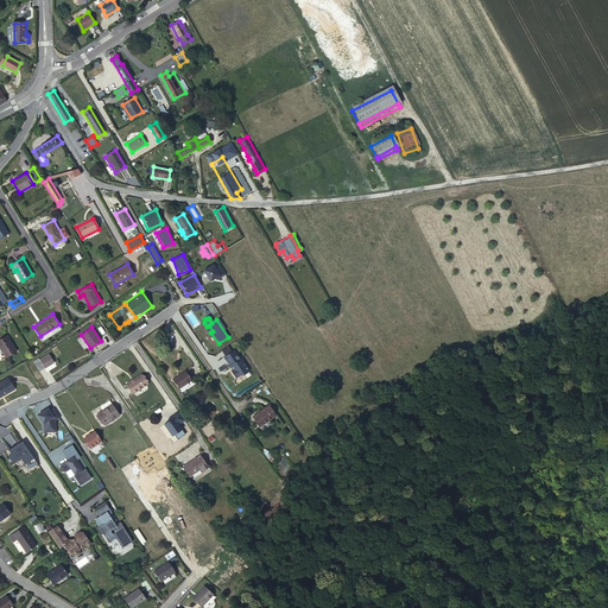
[(6,336),(0,339),(0,348),(6,358),(16,350),(6,336)]
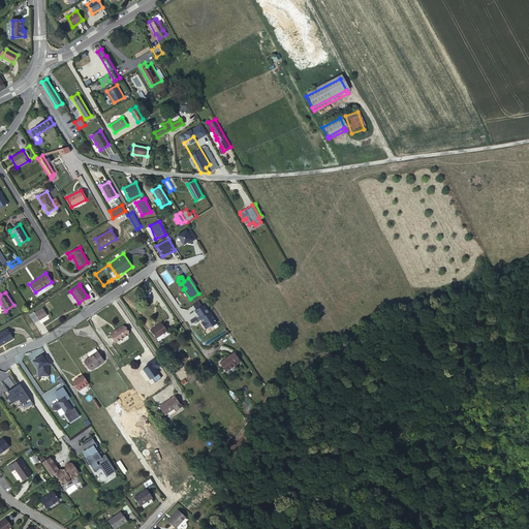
[(37,318),(38,320),(47,315),(42,308),(34,313),(34,312),(29,314),(33,321),(37,318)]
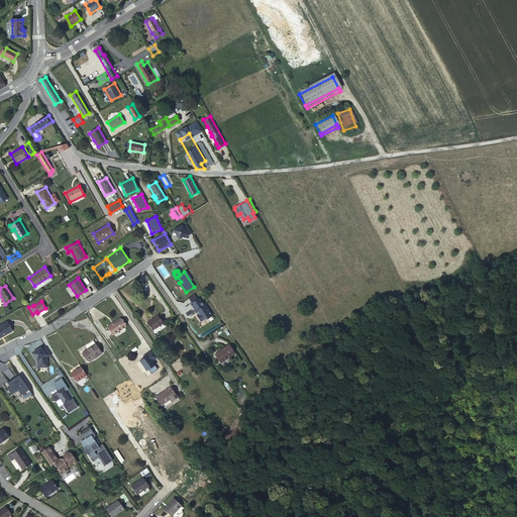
[(151,330),(162,323),(158,316),(146,323),(151,330)]
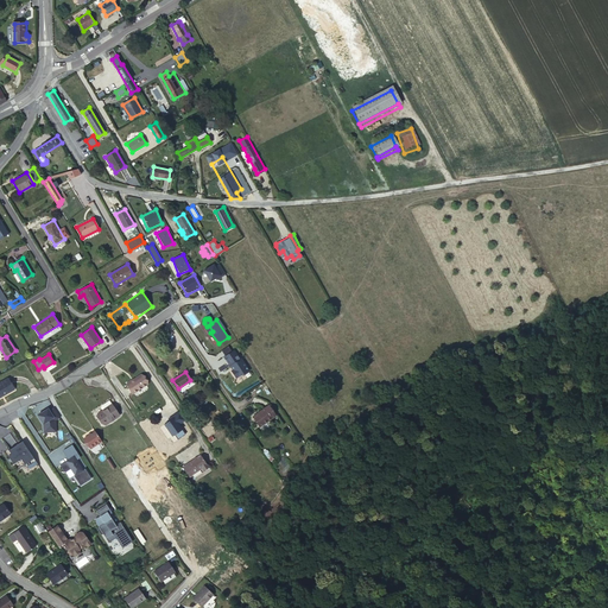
[(126,382),(133,393),(147,384),(141,374),(132,380),(132,379),(126,382)]
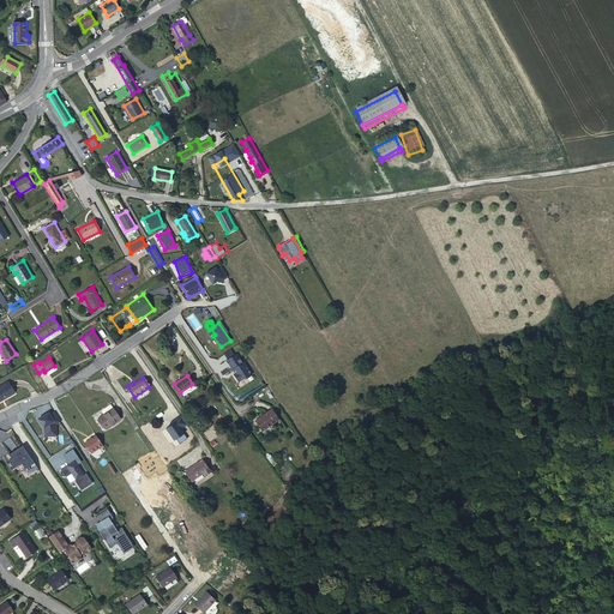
[(0,386),(0,401),(14,393),(8,381),(0,386)]
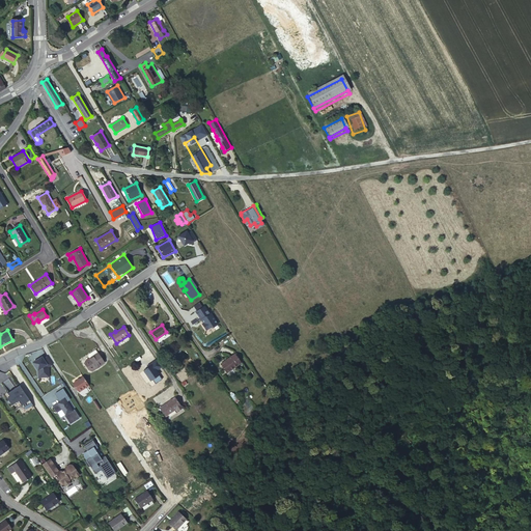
[(88,356),(90,358),(98,354),(95,350),(89,354),(88,356)]
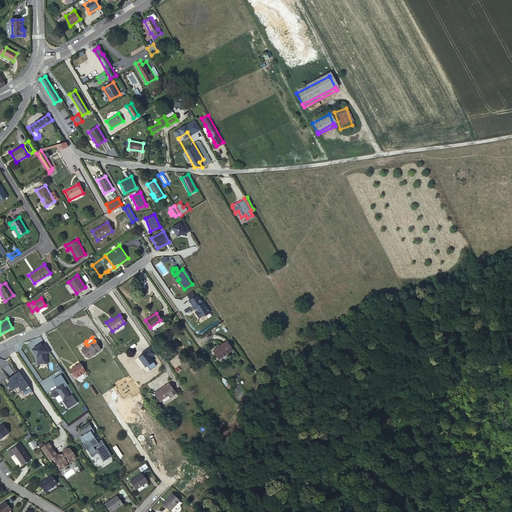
[(87,345),(82,348),(88,357),(100,350),(94,341),(87,345)]
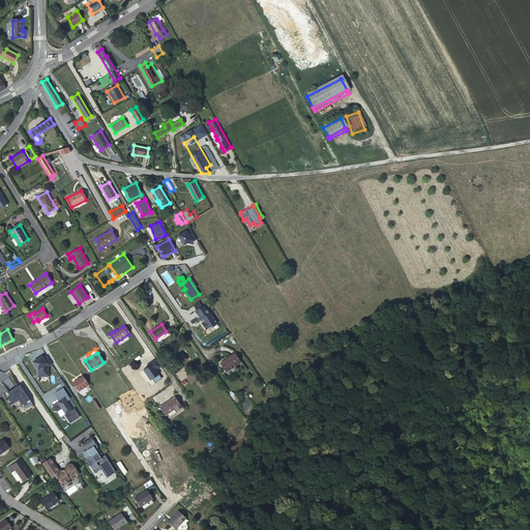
[(226,374),(241,363),(234,354),(219,363),(226,374)]
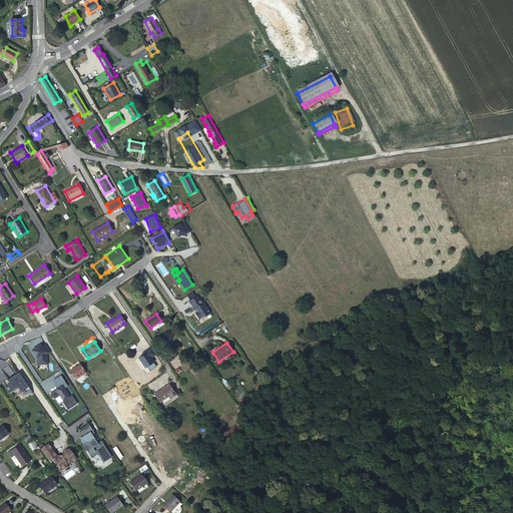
[(48,365),(48,354),(49,354),(49,347),(35,347),(35,365),(48,365)]
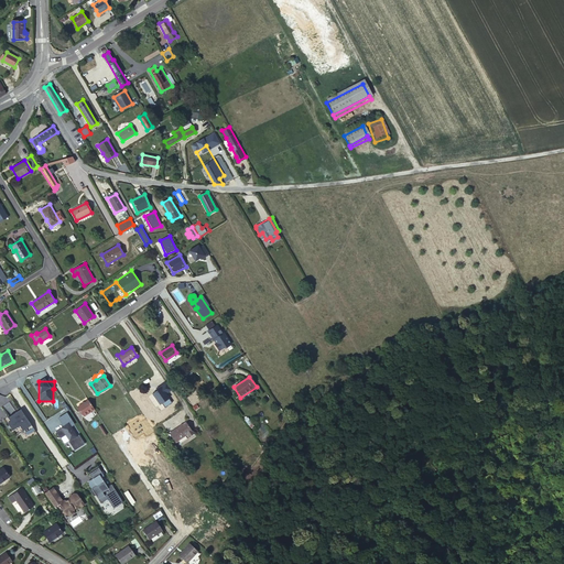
[(33,402),(39,399),(34,390),(29,392),(33,402)]
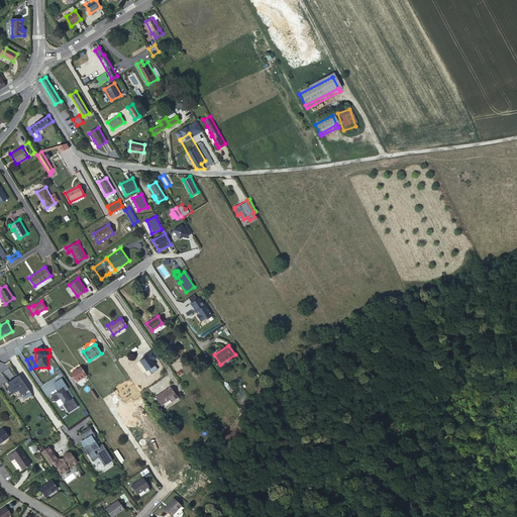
[(86,375),(81,367),(71,373),(76,381),(86,375)]
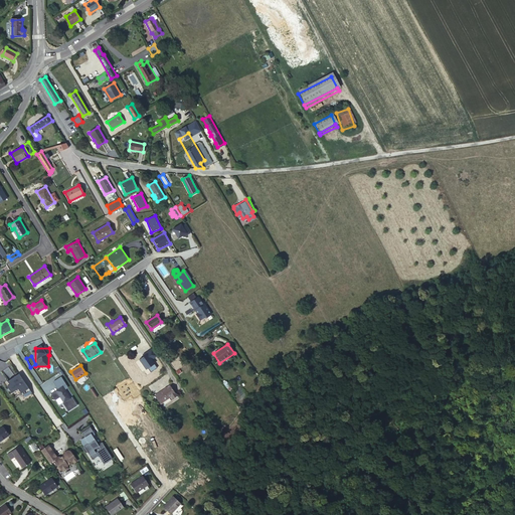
[(11,385),(8,386),(12,394),(20,389),(24,398),(32,394),(21,374),(8,381),(11,385)]
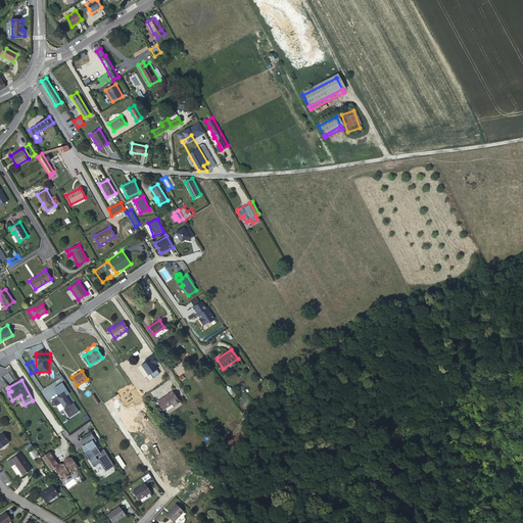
[(68,419),(79,413),(74,403),(70,406),(66,396),(69,395),(62,383),(53,388),(58,396),(51,400),(55,408),(60,405),(68,419)]
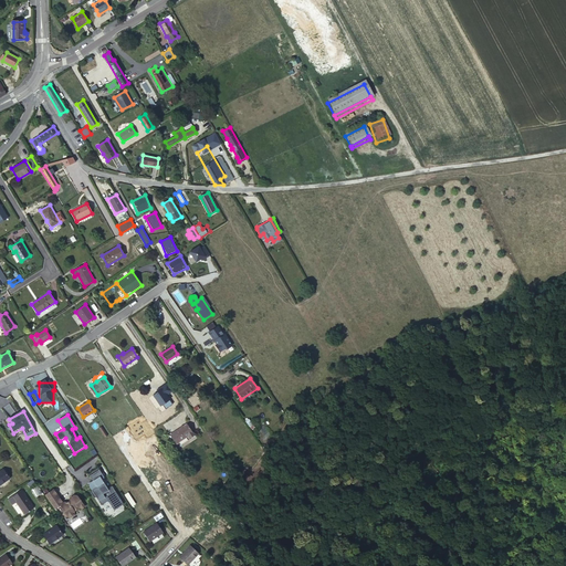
[(195,435),(187,423),(169,435),(176,443),(187,436),(189,438),(195,435)]
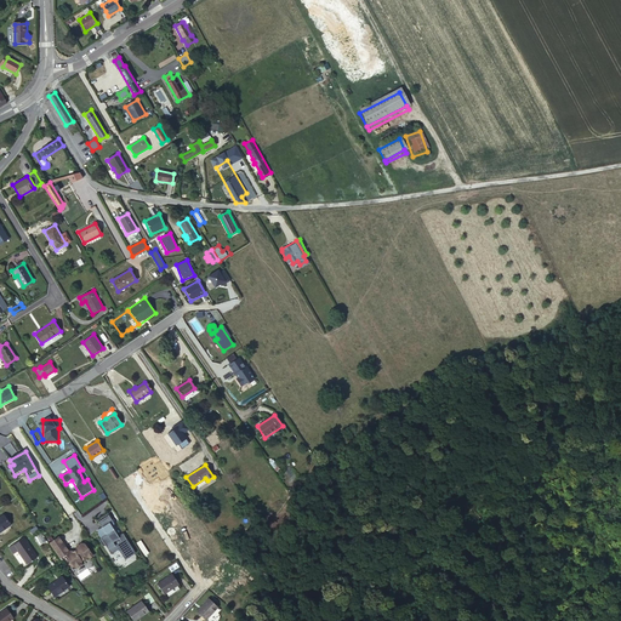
[(0,531),(10,524),(4,516),(0,517),(0,531)]
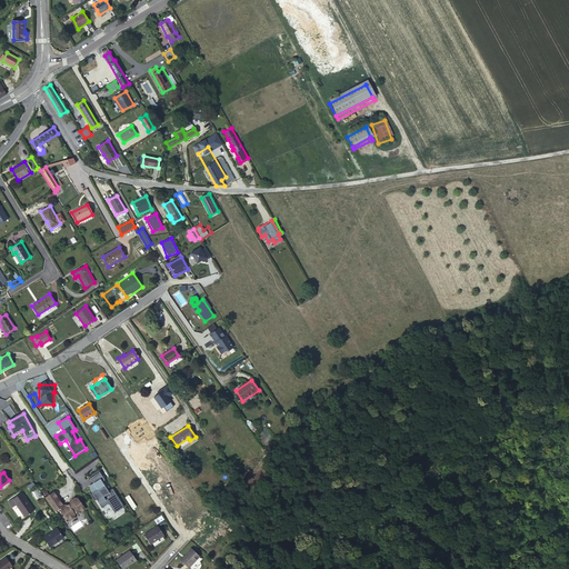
[(100,475),(91,480),(96,487),(91,490),(92,492),(95,497),(93,498),(98,503),(99,503),(102,508),(109,503),(115,512),(125,507),(112,488),(108,491),(102,481),(105,480),(100,475)]
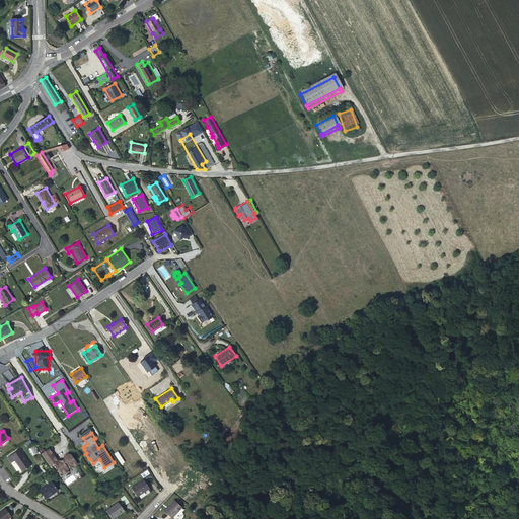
[(50,448),(42,454),(50,466),(55,463),(59,468),(58,471),(59,472),(64,473),(68,471),(68,468),(72,465),(75,466),(77,464),(71,454),(68,454),(64,456),(64,459),(62,460),(59,460),(58,461),(50,448)]
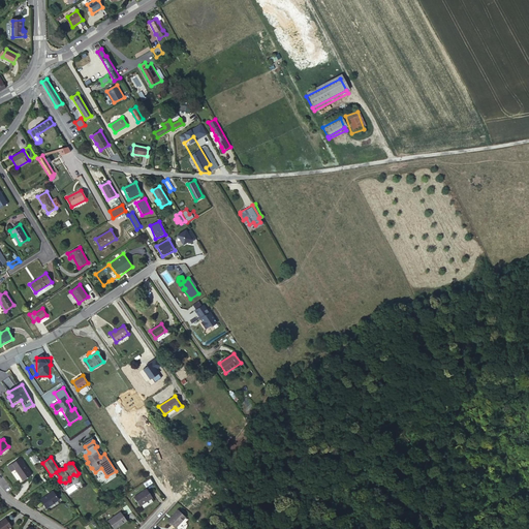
[(127,471),(120,461),(117,462),(125,473),(127,471)]
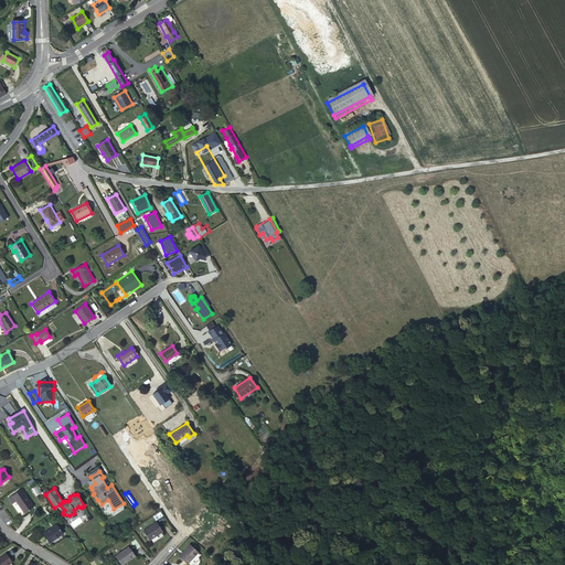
[(14,500),(24,513),(33,508),(23,493),(14,500)]
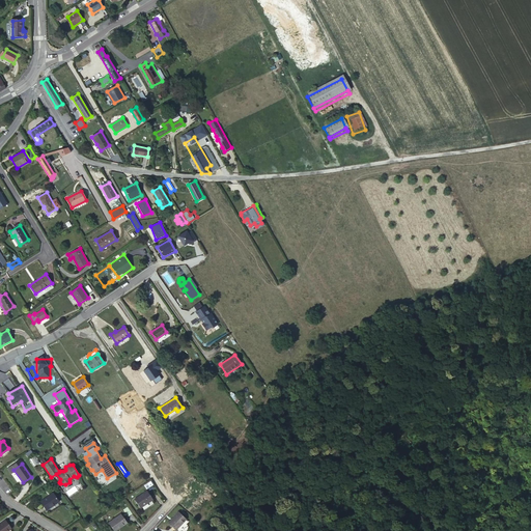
[(20,484),(23,482),(14,470),(9,472),(17,483),(18,482),(20,484)]
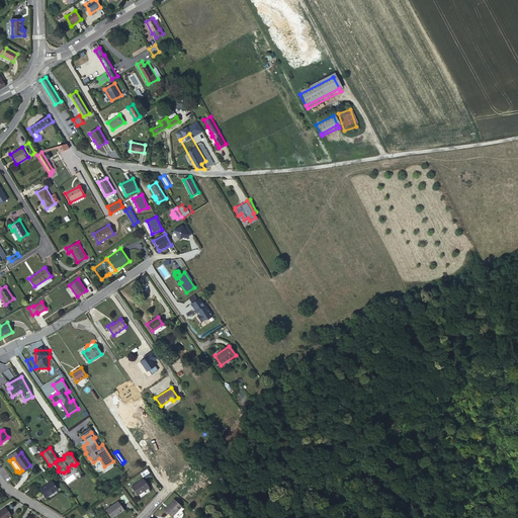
[(136,495),(149,487),(146,483),(148,482),(148,481),(148,479),(146,479),(144,481),(143,479),(131,487),(136,495)]
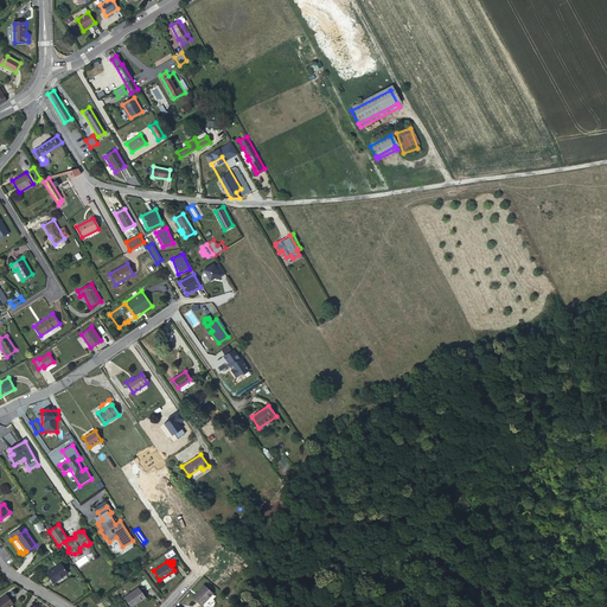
[(52,583),(68,574),(61,564),(46,574),(52,583)]
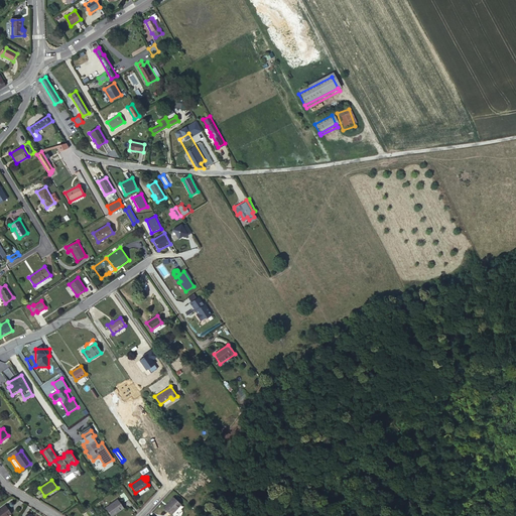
[(124,502),(128,499),(123,493),(120,495),(124,502)]
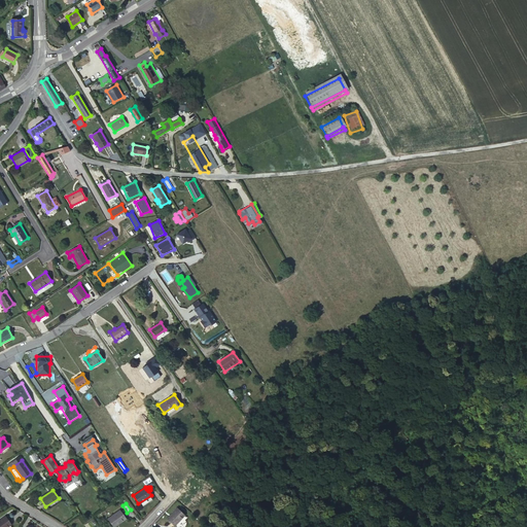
[(174,526),(184,515),(177,507),(166,519),(174,526)]
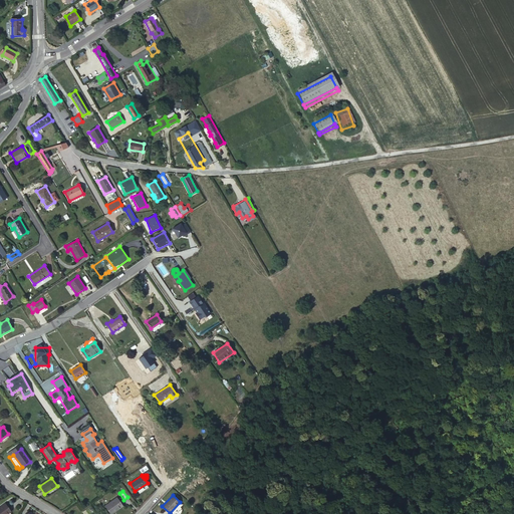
[(109,513),(110,513),(122,506),(116,498),(104,506),(109,513)]
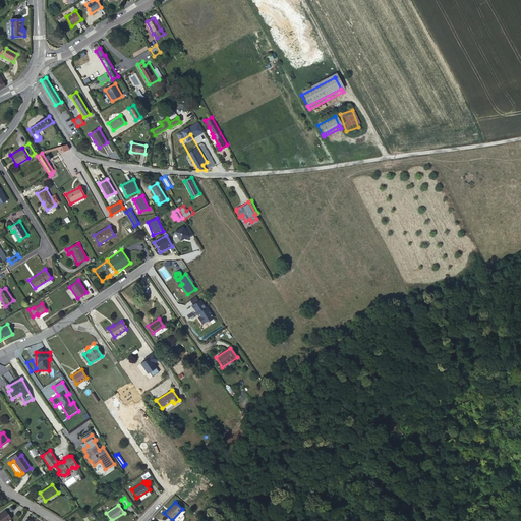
[(0,520),(7,520),(11,519),(5,510),(0,514),(0,520)]
